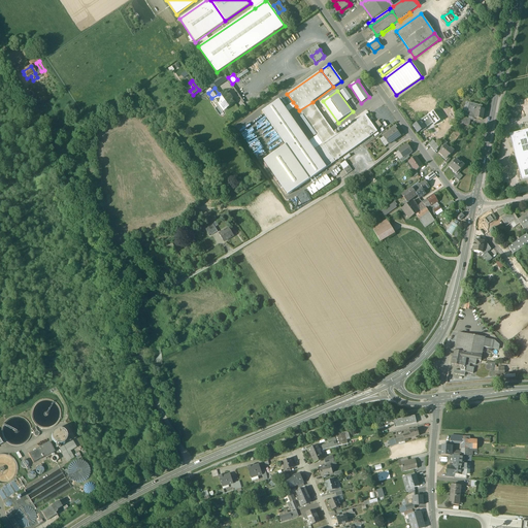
[(226,92),(217,98),(221,104),(220,105),(223,108),(227,105),(229,107),(234,103),(231,99),(232,98),(230,95),(229,96),(226,92)]
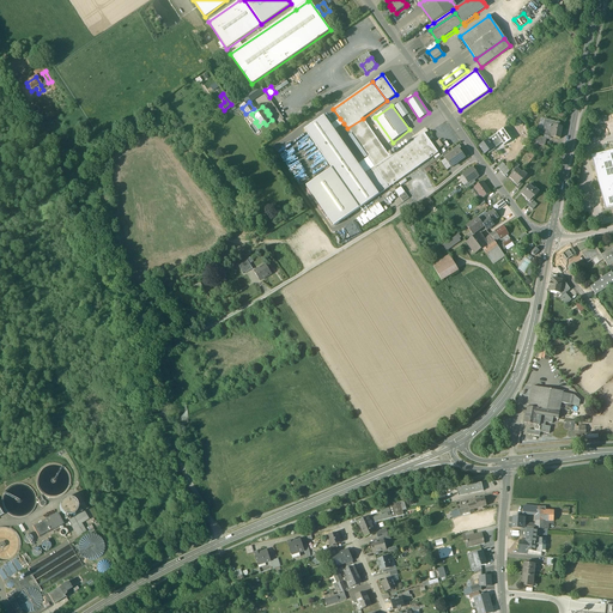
[(331,126),(325,116),(304,131),(331,168),(359,208),(380,194),(368,178),(334,131),(331,126)]
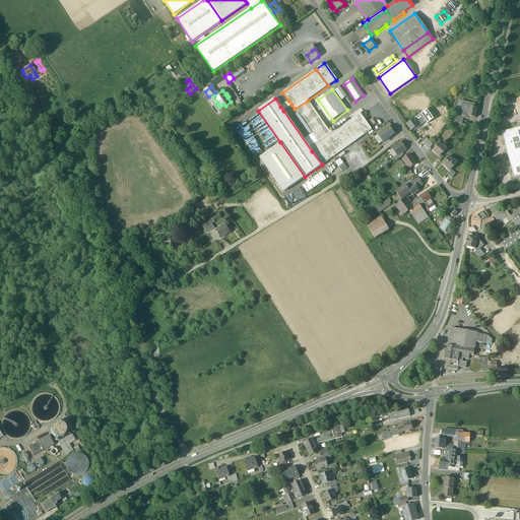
[(288,101),(280,107),(283,111),(291,105),(288,101)]
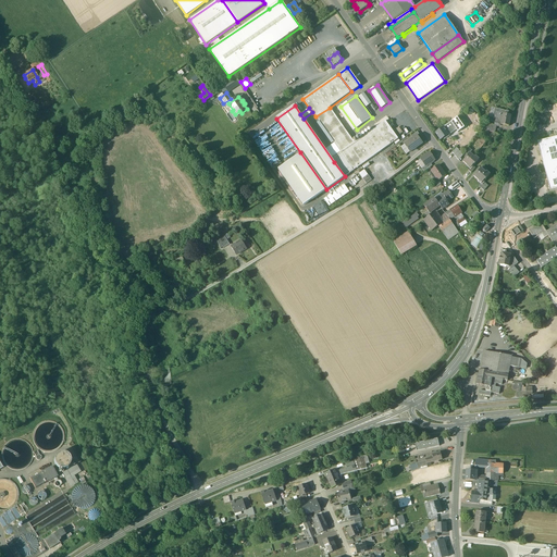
[(355,143),(330,108),(316,116),(341,152),(355,143)]
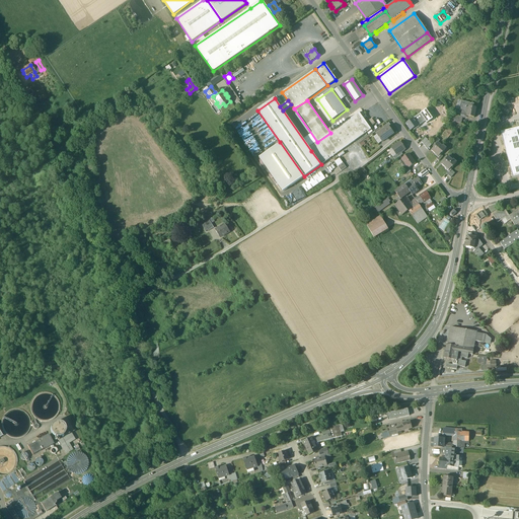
[(473,104),(461,101),(458,110),(461,110),(460,116),(466,117),(468,106),(473,107),(473,104)]
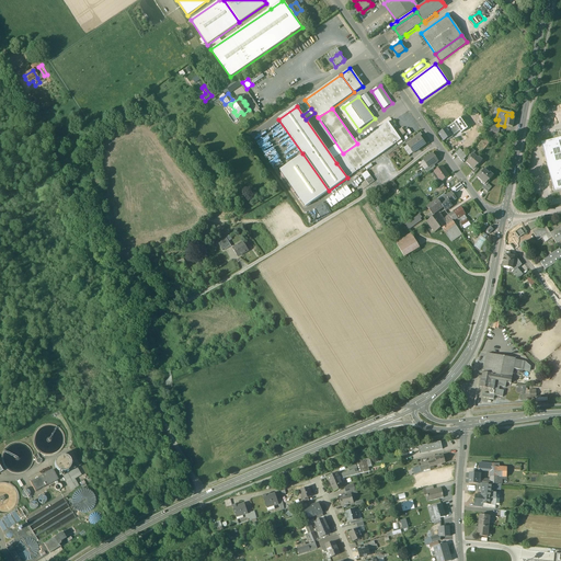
[(506,115),(504,126),(512,127),(514,116),(512,116),(506,115)]
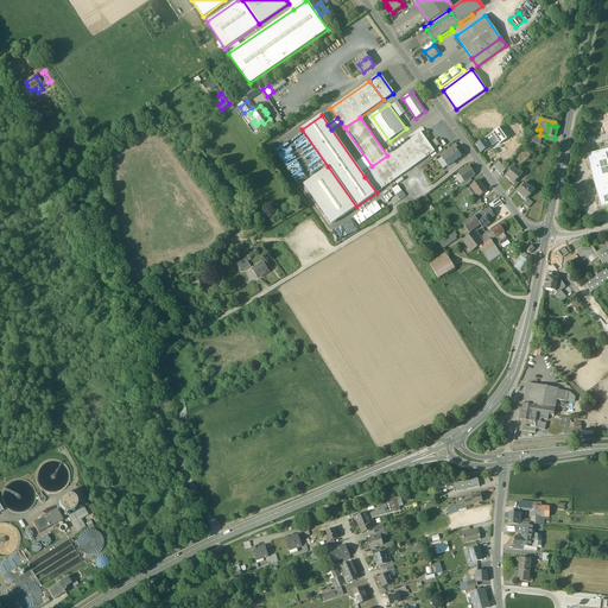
[(420,132),(416,135),(429,156),(435,152),(420,132)]
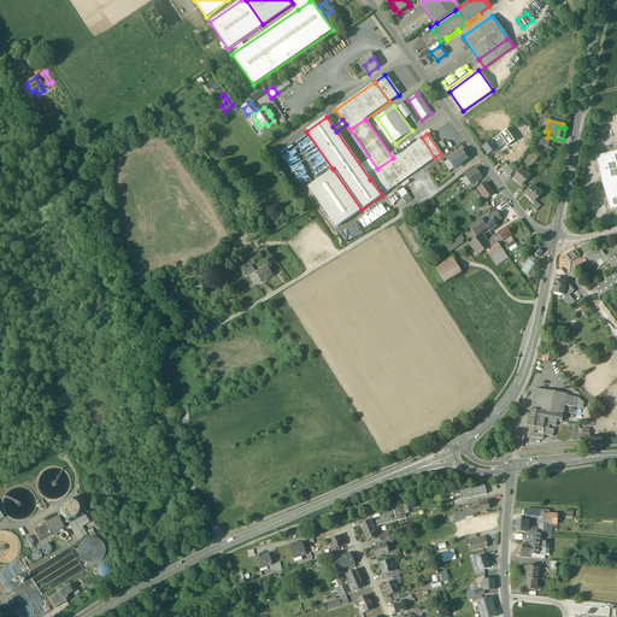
[(499,135),(494,139),(500,146),(505,144),(503,140),(499,135)]
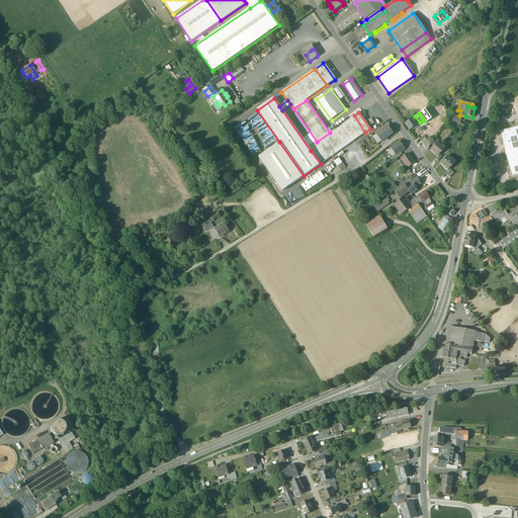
[(365,133),(354,115),(330,133),(317,142),(319,145),(329,159),(365,133)]
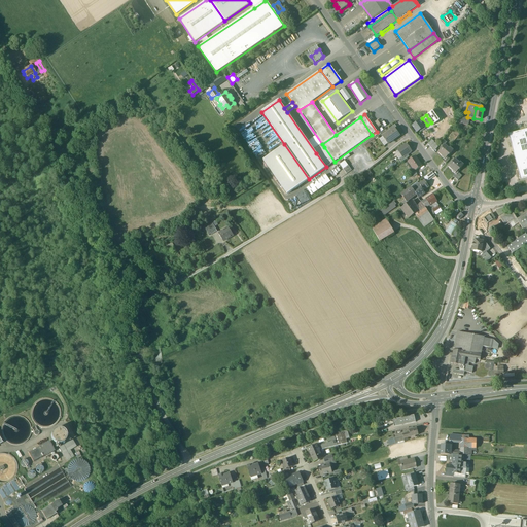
[(419,120),(412,126),(417,133),(424,128),(424,127),(419,120)]
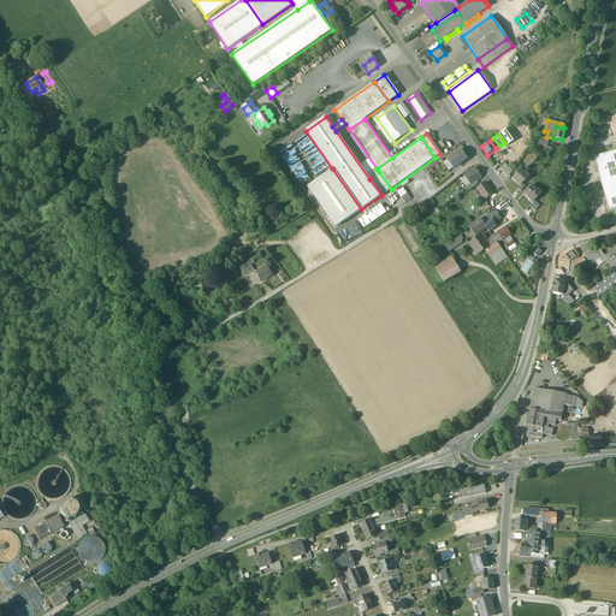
[(457,153),(448,160),(454,169),(467,159),(461,150),(457,153)]
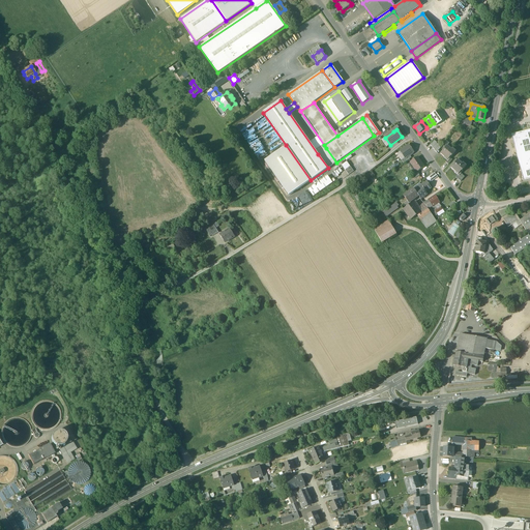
[(529,129),(510,135),(523,181),(529,179),(529,129)]
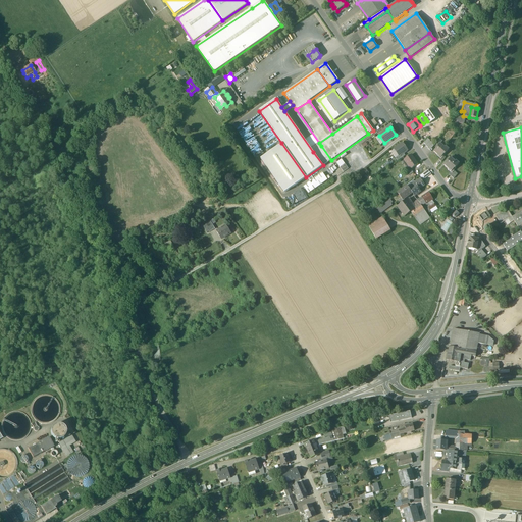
[(284,193),(306,177),(281,143),(264,155),(261,158),(260,158),(284,193)]
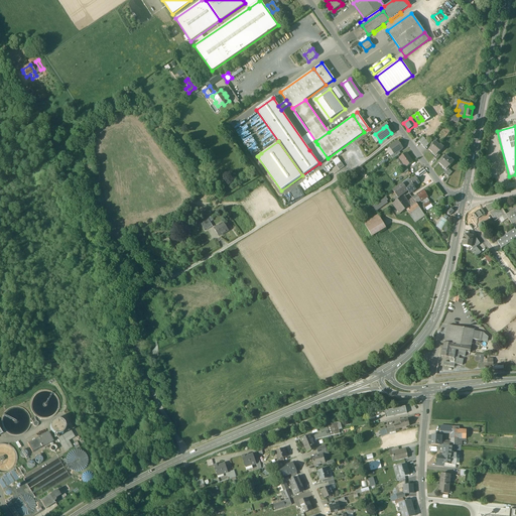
[(397,141),(389,147),(394,154),(398,151),(402,148),(397,141)]
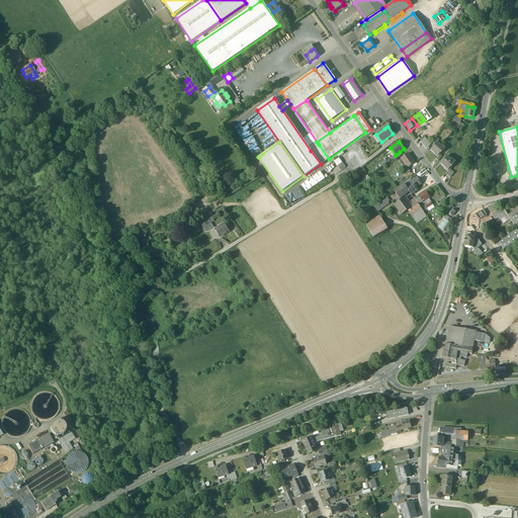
[(436,143),(435,145),(430,151),(437,157),(439,155),(440,154),(441,154),(445,149),(441,146),(440,147),(436,143)]
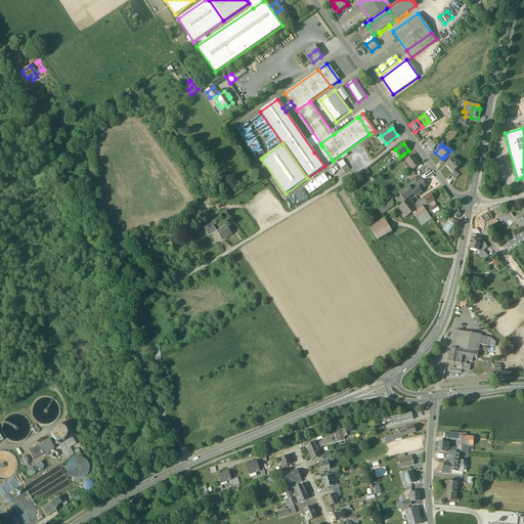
[(333,161),(322,146),(314,153),(324,166),(333,161)]
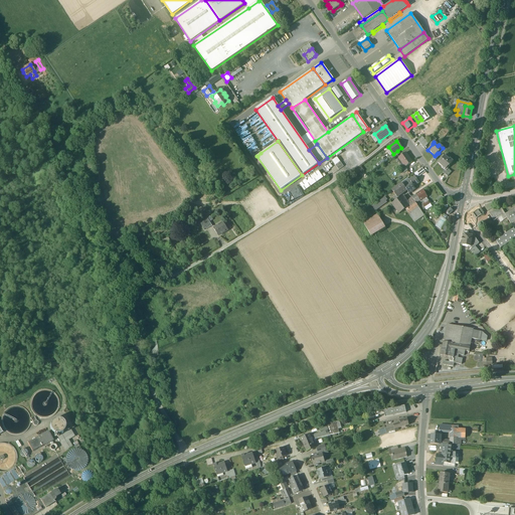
[(405,153),(398,158),(405,167),(412,162),(405,153)]
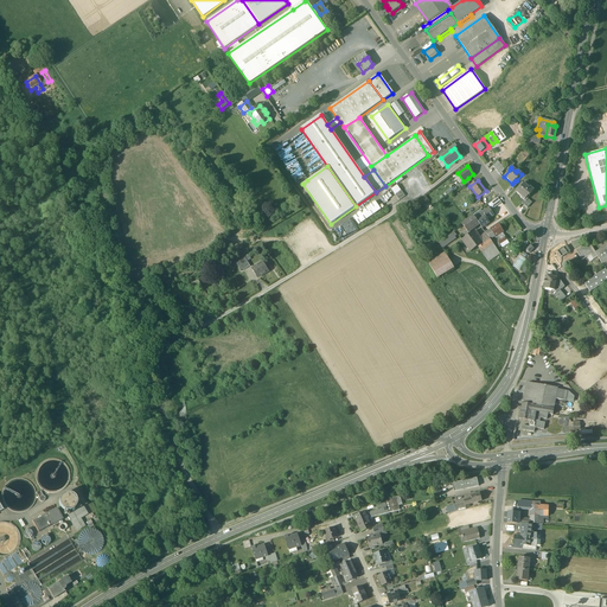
[(529,189),(524,184),(516,193),(524,200),(526,198),(528,197),(529,197),(534,191),(530,187),(529,189)]
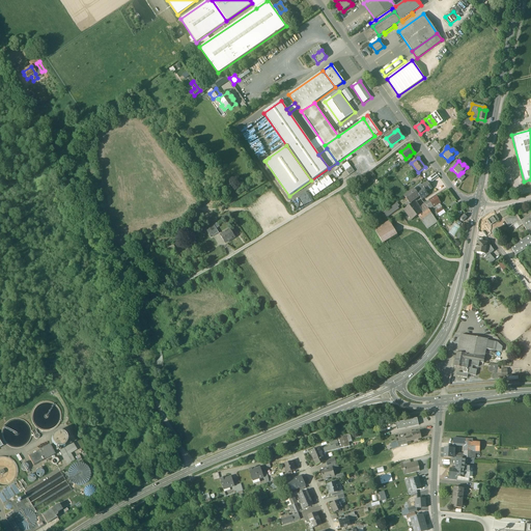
[(354,171),(351,166),(345,170),(348,175),(354,171)]
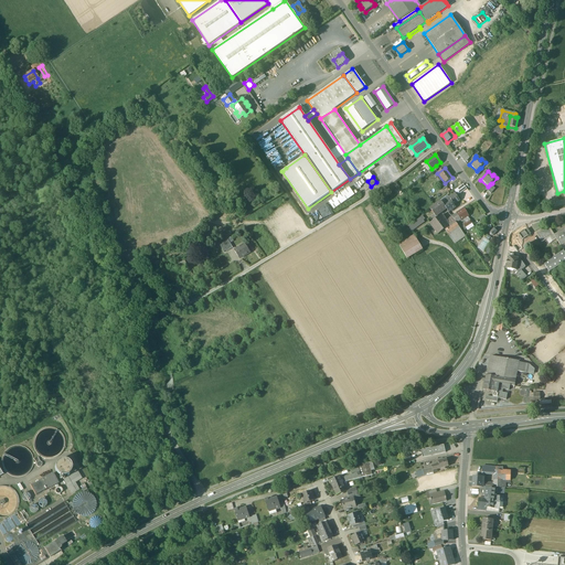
[(458,194),(467,188),(462,183),(455,190),(458,194)]
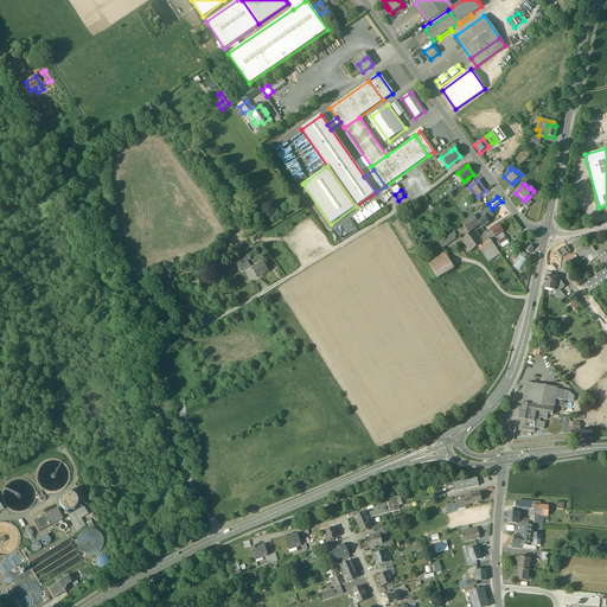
[(531,203),(526,198),(524,200),(522,204),(528,209),(531,203)]
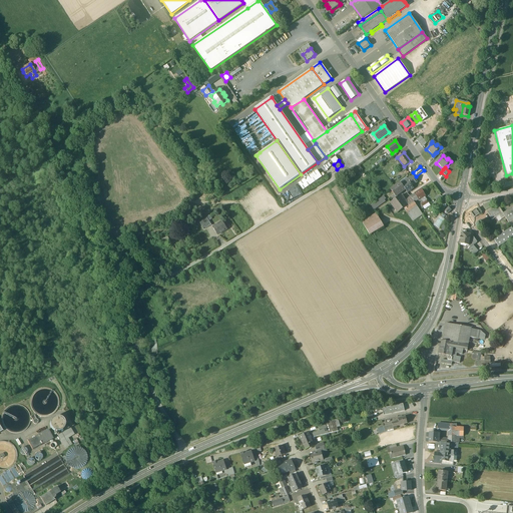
[(318,170),(302,180),(307,187),(322,177),(318,170)]
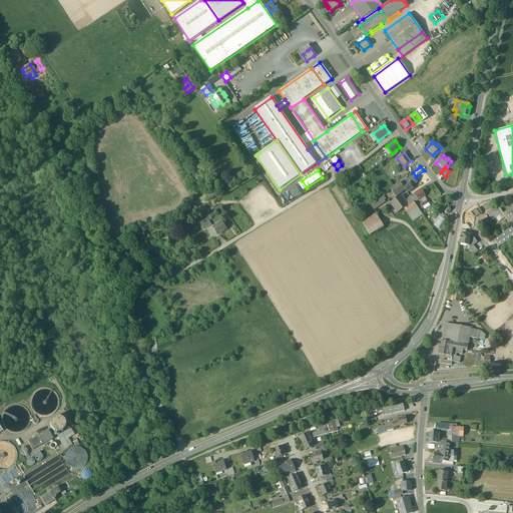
[(413,176),(408,179),(412,185),(417,182),(413,176)]
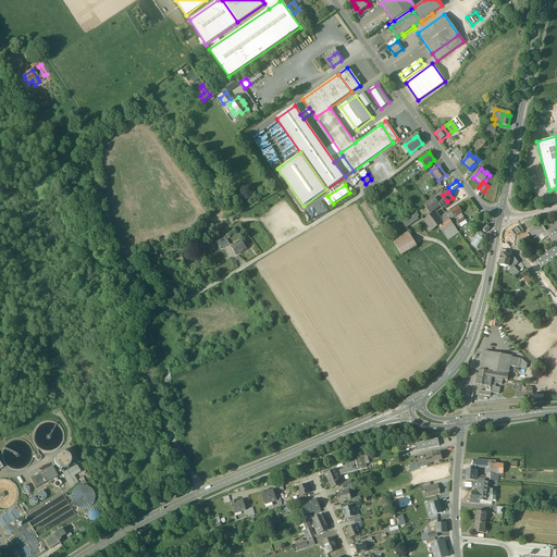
[(443,195),(436,200),(440,206),(442,209),(449,205),(447,201),(443,195)]
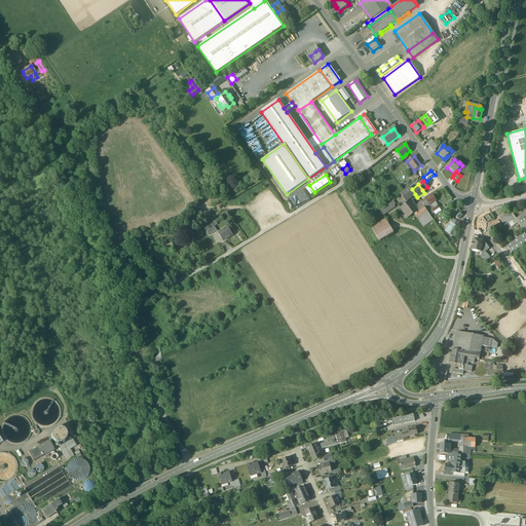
[(410,187),(400,194),(404,199),(406,201),(415,194),(410,187)]
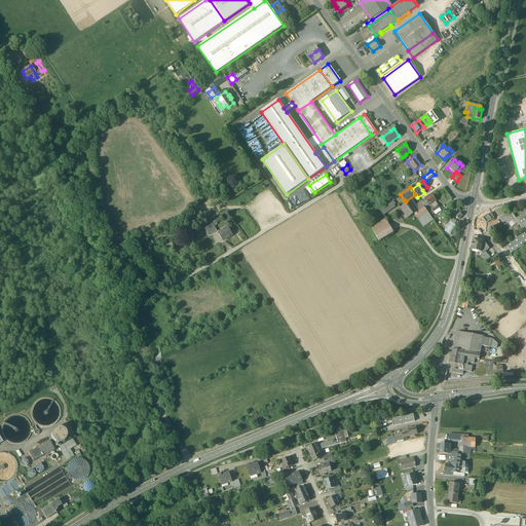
[(431,195),(425,199),(425,200),(428,205),(430,204),(436,201),(431,195)]
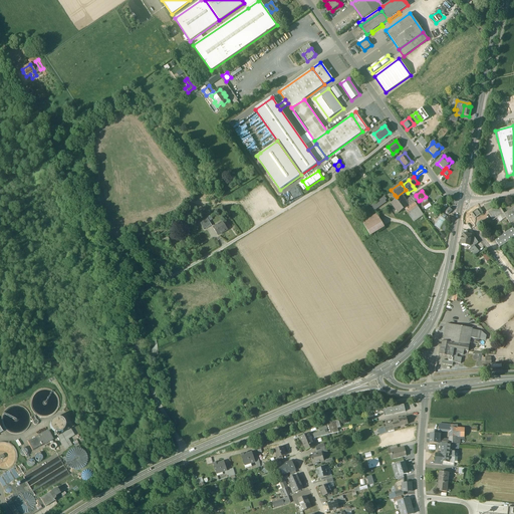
[(394,201),(391,204),(399,214),(405,209),(408,207),(406,203),(401,196),(398,199),(394,201)]
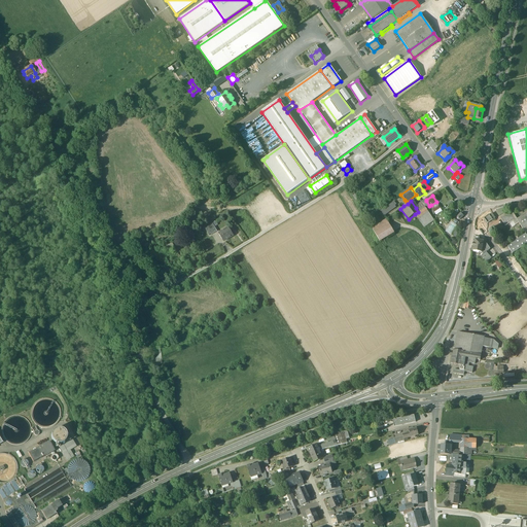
[(392,203),(383,209),(380,211),(383,216),(395,207),(394,206),(392,203)]
